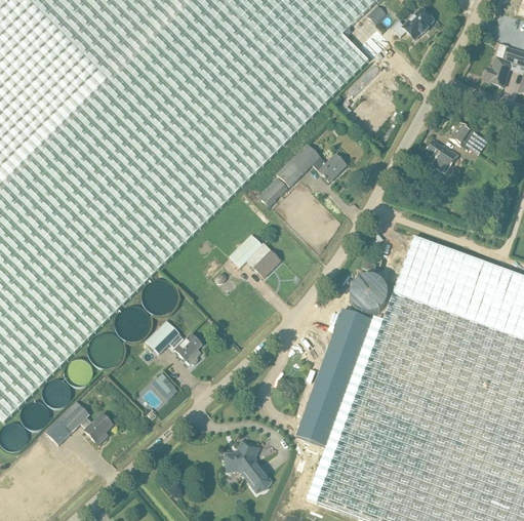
[(0,0),(0,415),(4,421),(326,101),(377,48),(354,26),(378,0),(0,0)]
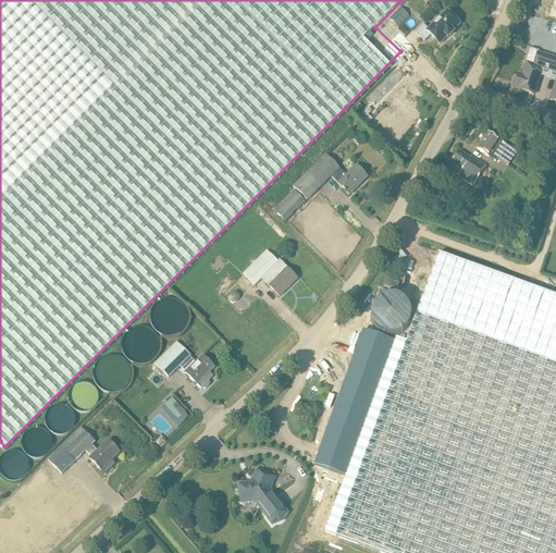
[(553,0),(542,35),(555,39),(555,0),(553,0)]
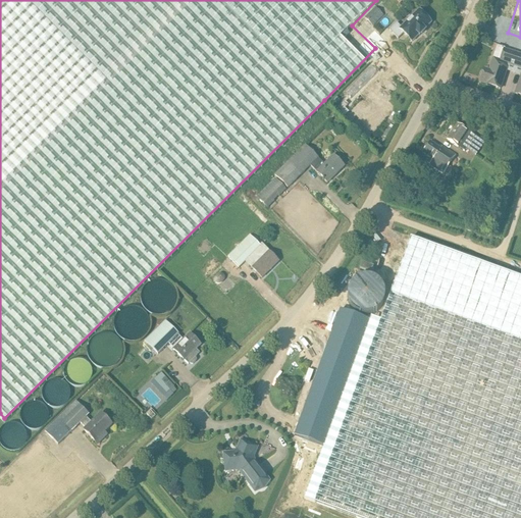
[(384,12),(376,3),(365,14),(374,22),(384,12)]
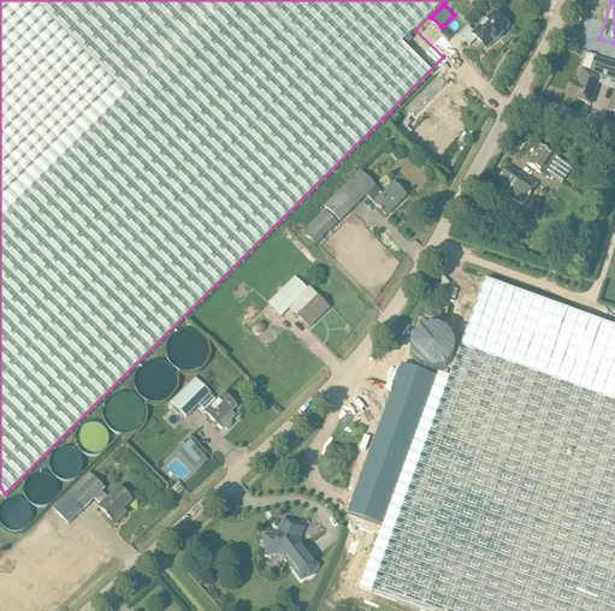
[(474,28),(469,23),(461,31),(471,41),(478,35),(488,45),(495,36),(496,37),(503,31),(502,30),(509,22),(504,16),(506,15),(500,9),(498,10),(496,7),(474,28)]
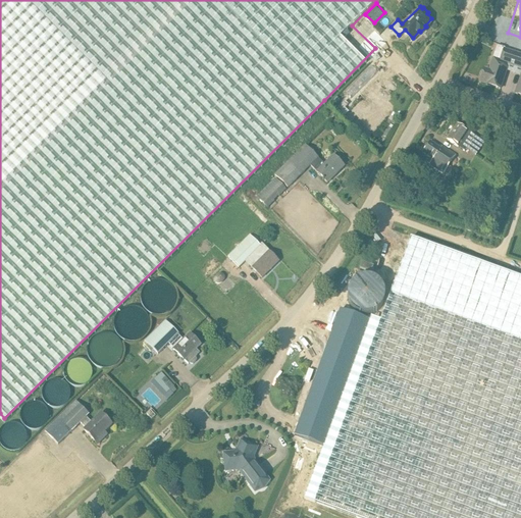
[(487,81),(501,85),(508,64),(508,61),(516,64),(520,53),(520,50),(505,45),(500,59),(501,59),(500,62),(493,60),(487,81)]
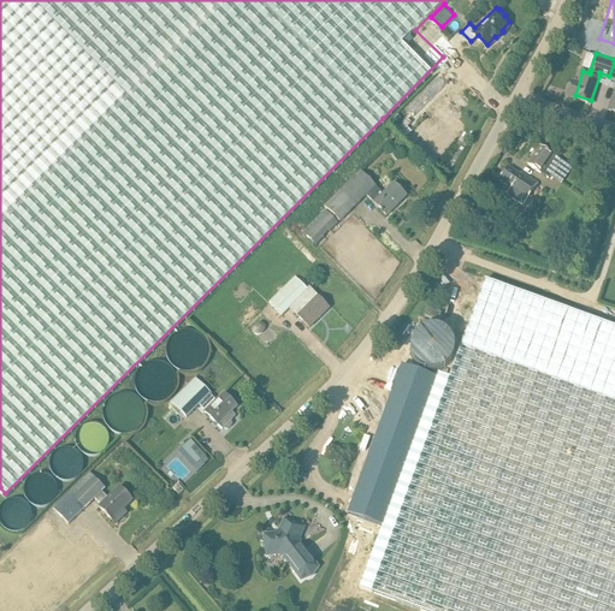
[(551,171),(563,179),(573,164),(553,149),(540,141),(527,160),(540,168),(549,175),(551,171)]
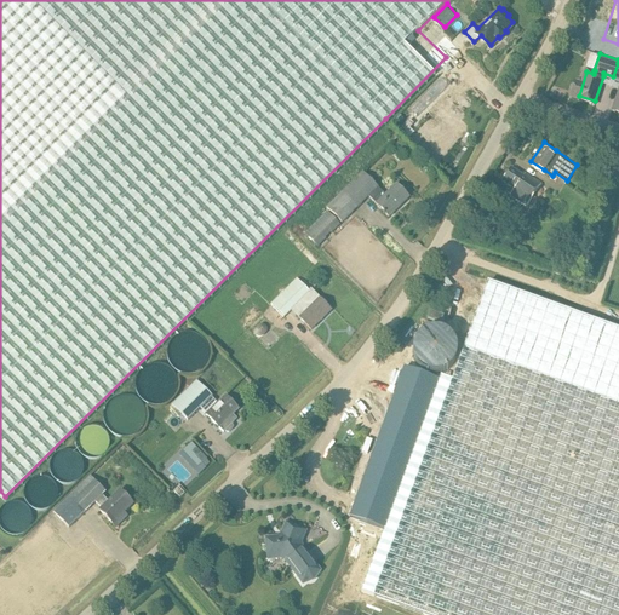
[(354,156),(307,201),(319,213),(327,203),(343,219),(370,194),(390,214),(411,194),(397,180),(387,190),(354,156)]
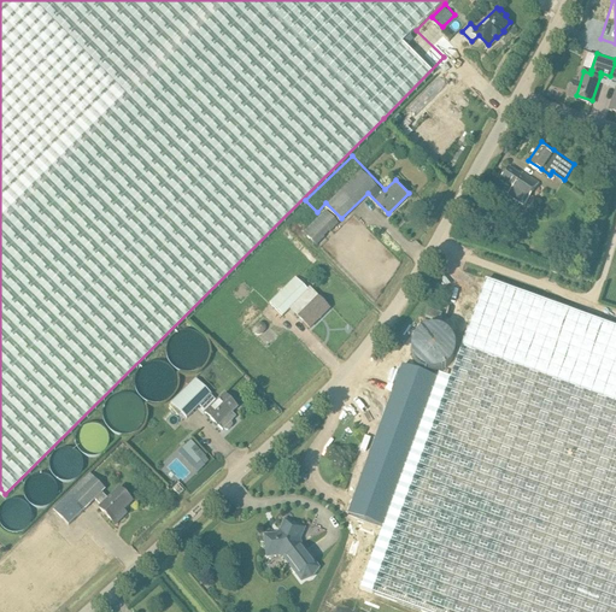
[(508,190),(524,201),(539,178),(523,169),(522,170),(510,163),(500,176),(512,183),(508,190)]
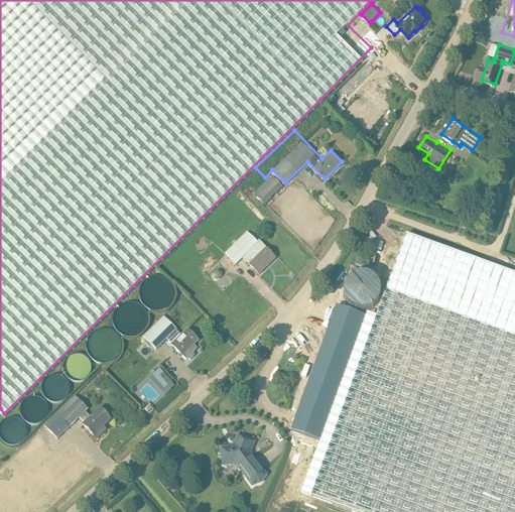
[(254,192),(265,203),(272,196),(272,195),(276,190),(277,190),(284,183),(273,172),(254,192)]
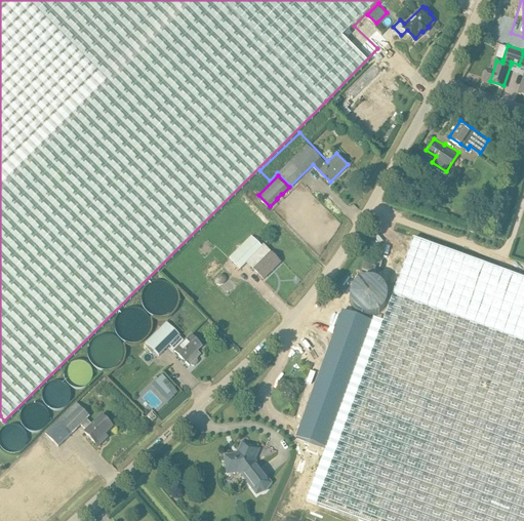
[(254,266),(265,276),(281,259),(271,248),(269,250),(252,233),(230,254),(241,266),(256,251),(263,257),(254,266)]
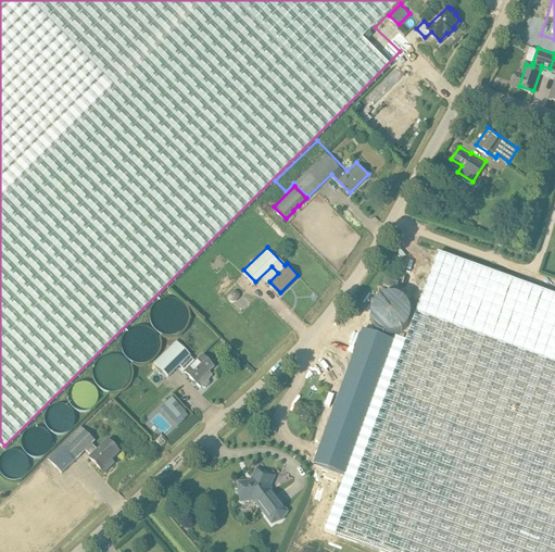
[(394,338),(363,326),(316,453),(347,464),(318,541),(349,551),(554,551),(554,292),(439,250),(406,338),(395,334),(394,338)]
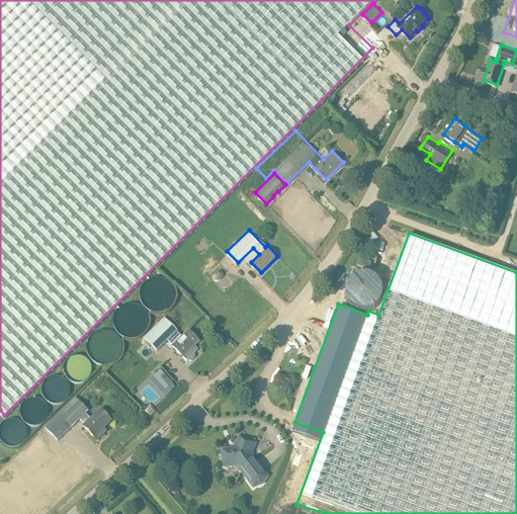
[(371,260),(359,255),(357,262),(369,266),(371,260)]
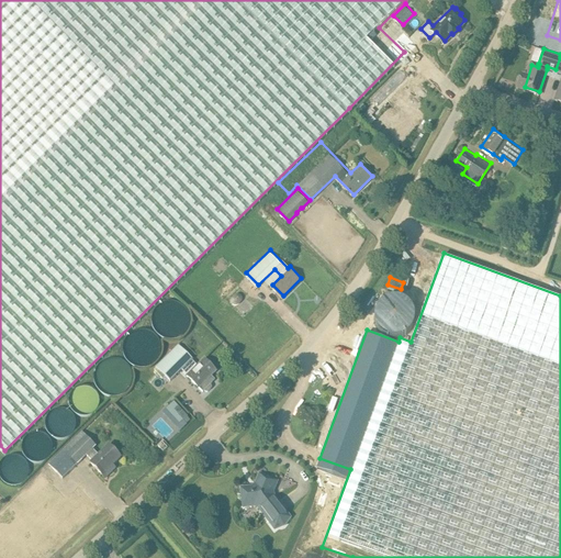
[(397,298),(394,298),(391,298),(388,299),(384,301),(381,303),(379,305),(378,309),(377,312),(377,315),(377,319),(378,322),(379,325),(381,328),(384,331),(388,332),(391,333),(394,334),(397,333),(401,332),(404,331),(406,328),(408,325),(411,322),(412,319),(412,315),(412,312),(411,309),(408,305),(406,303),(404,301),(401,299),(397,298)]
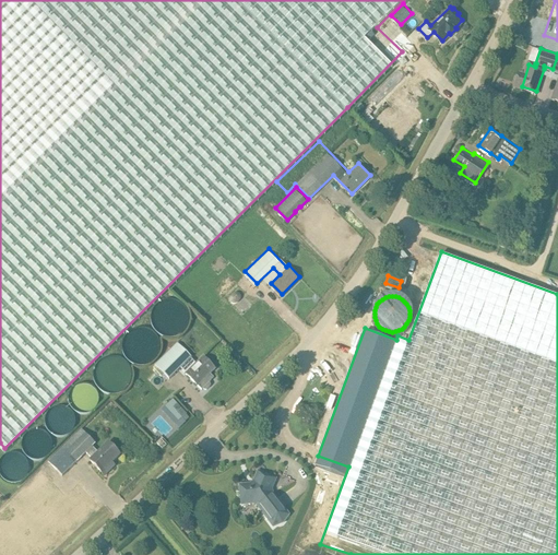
[(209,373),(216,365),(204,353),(197,361),(191,354),(192,354),(178,339),(155,362),(163,369),(169,376),(185,362),(190,367),(187,370),(202,387),(204,385),(205,386),(209,386),(212,382),(212,381),(210,379),(213,376),(209,373)]
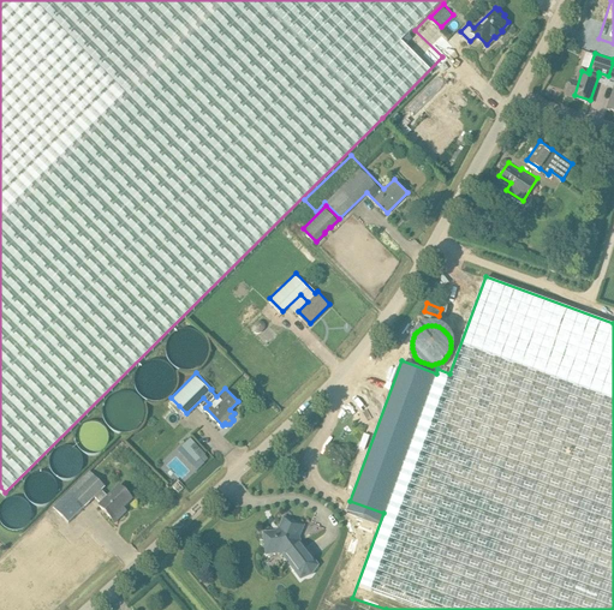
[(195,434),(182,446),(197,461),(209,450),(195,434)]
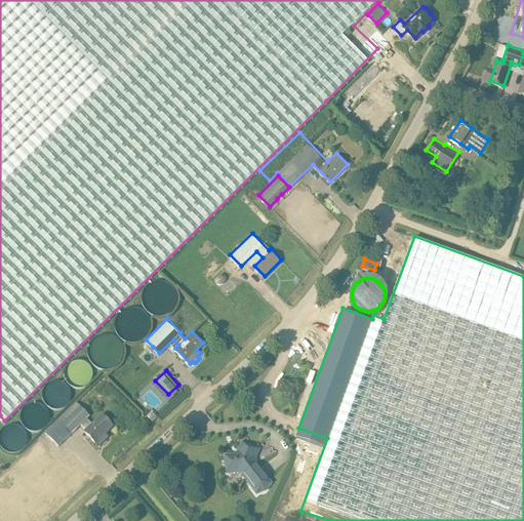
[(46,431),(59,444),(82,422),(86,428),(85,429),(98,443),(109,434),(106,431),(114,424),(103,412),(92,422),(87,416),(90,413),(78,400),(46,431)]
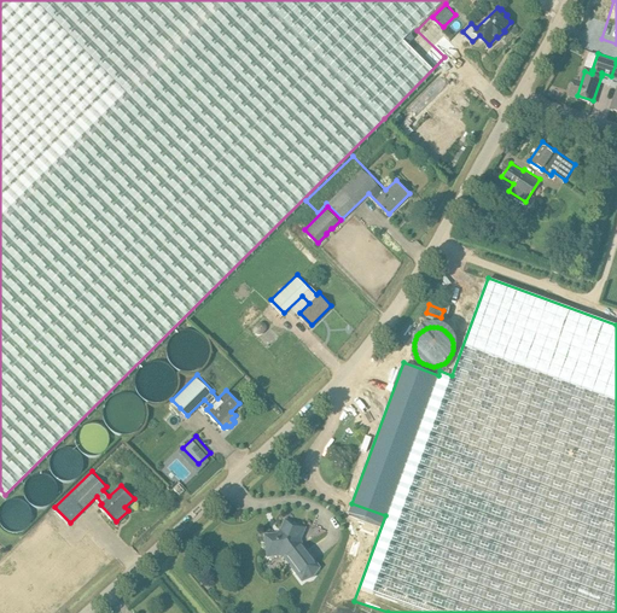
[(285,553),(303,577),(313,573),(320,565),(302,541),(301,536),(306,525),(286,517),(281,527),(278,530),(266,532),(269,553),(280,552),(285,553)]
